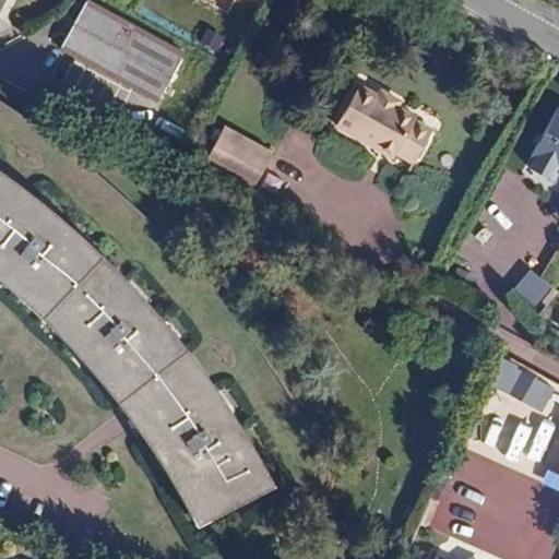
[(158,100),(183,54),(86,1),(60,49),(158,100)]
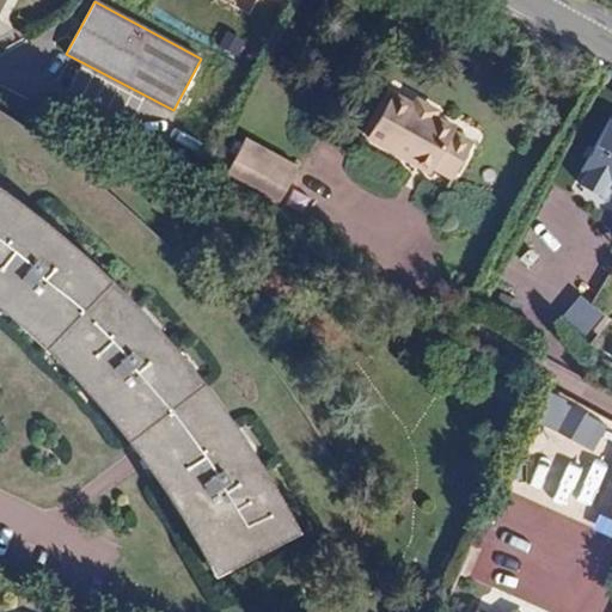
[(452,181),(469,151),(454,142),(450,134),(452,130),(454,127),(411,104),(410,108),(391,97),(368,140),(429,173),(432,170),(452,181)]
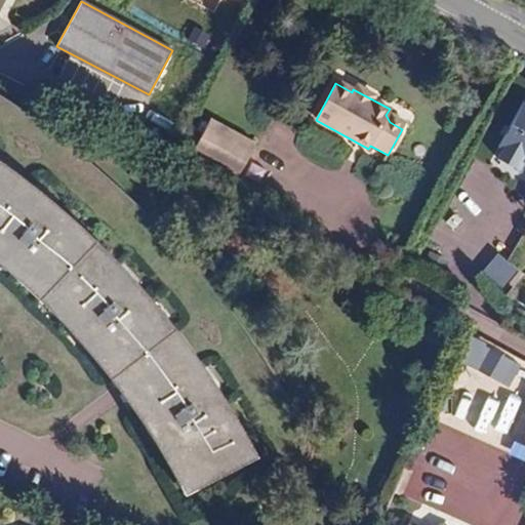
[(390,122),(402,129),(406,122),(388,112),(386,115),(390,122)]
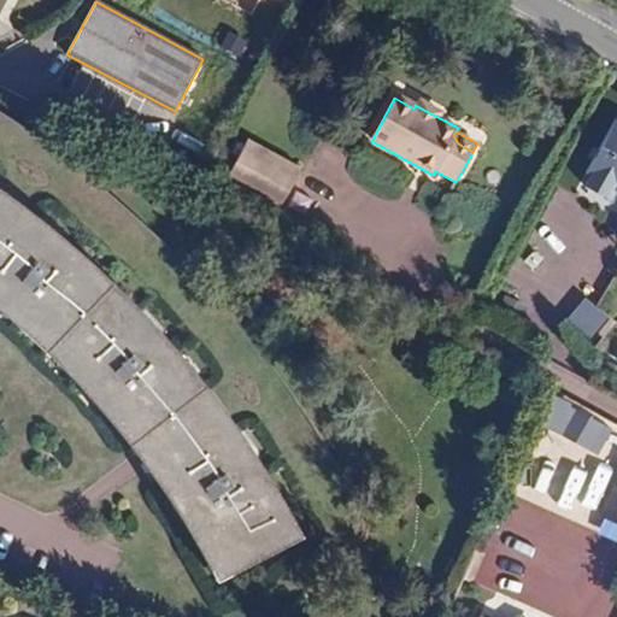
[(616,134),(598,170),(610,176),(603,189),(616,197),(616,134)]
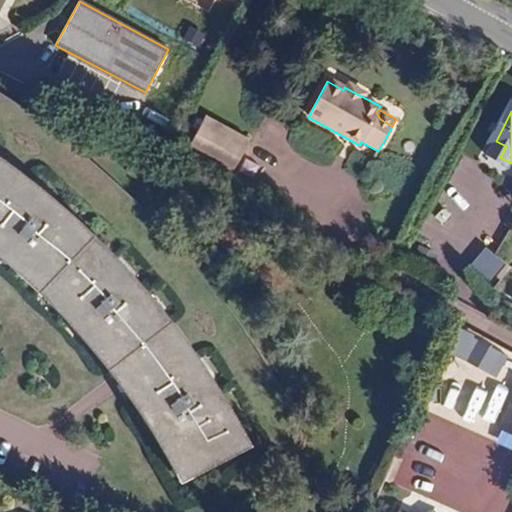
[(231,175),(249,140),(204,116),(185,151),(231,175)]
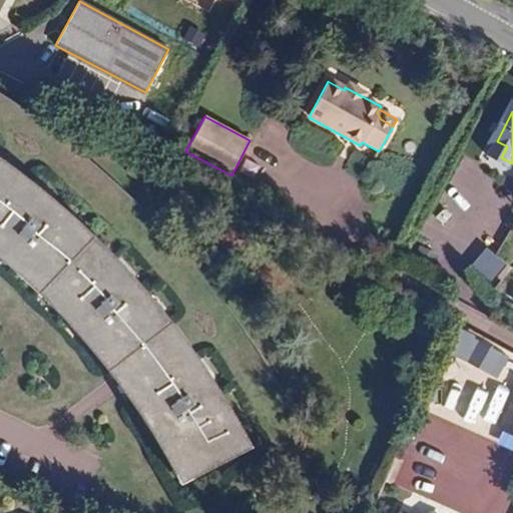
[(0,258),(5,262),(22,277),(36,291),(48,304),(70,326),(87,346),(101,362),(115,381),(130,402),(142,420),(155,440),(169,464),(179,481),(249,446),(237,422),(216,386),(193,350),(169,319),(142,285),(118,260),(104,245),(76,219),(57,202),(39,187),(17,170),(0,156),(0,258)]
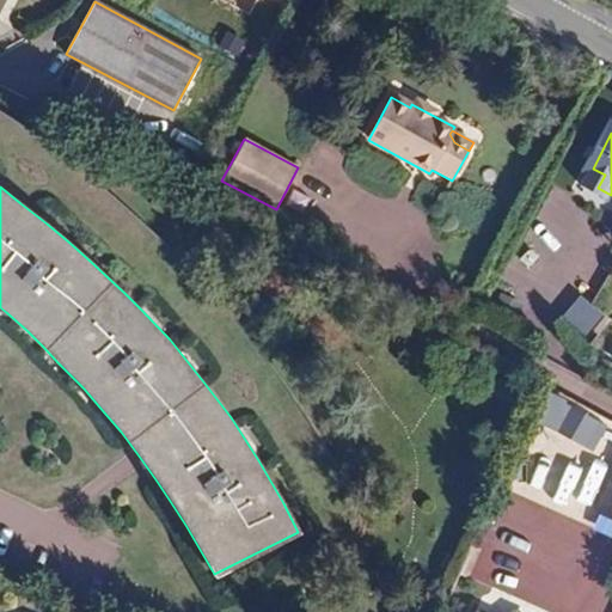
[(564,316),(588,336),(607,313),(583,293),(564,316)]
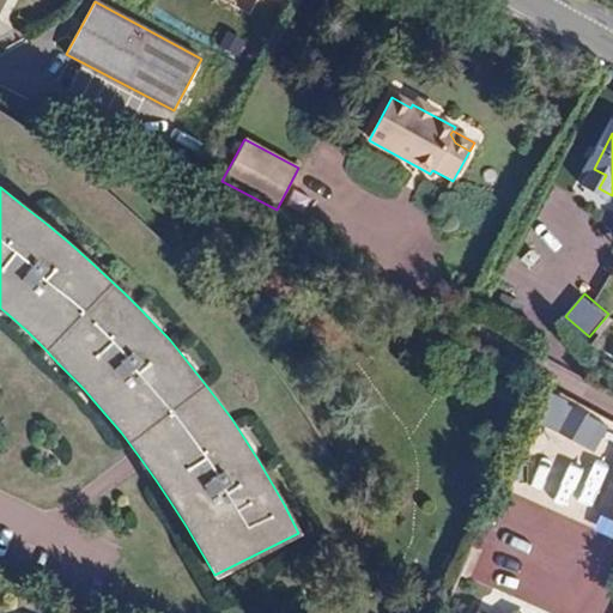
[(612,423),(562,396),(547,424),(600,450),(612,423)]
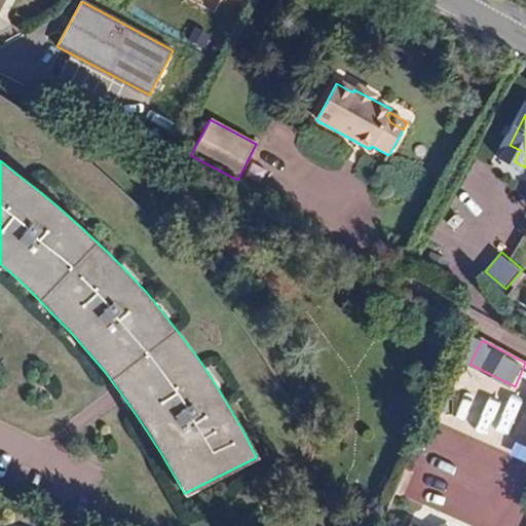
[(525,408),(512,436),(525,443),(525,408)]
